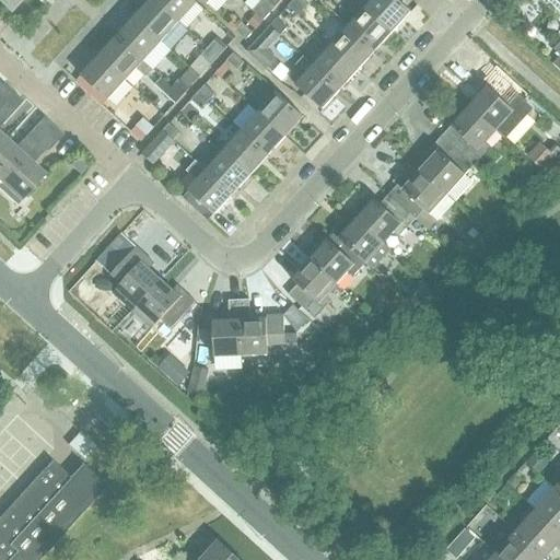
[(0,0),(0,2),(9,12),(20,0),(0,0)]
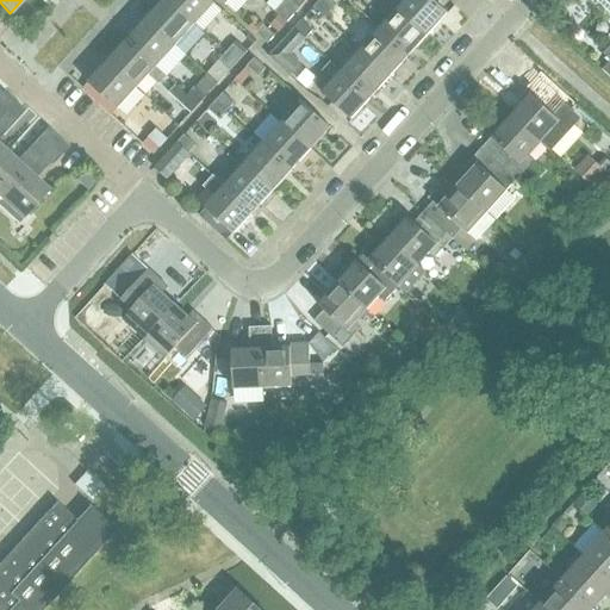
[(167,0),(162,0),(145,19),(175,47),(194,25),(167,0)]
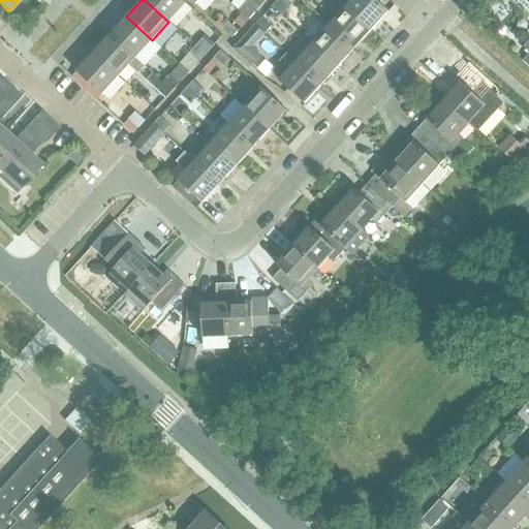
[(181,0),(145,0),(168,22),(185,3),(181,0)]
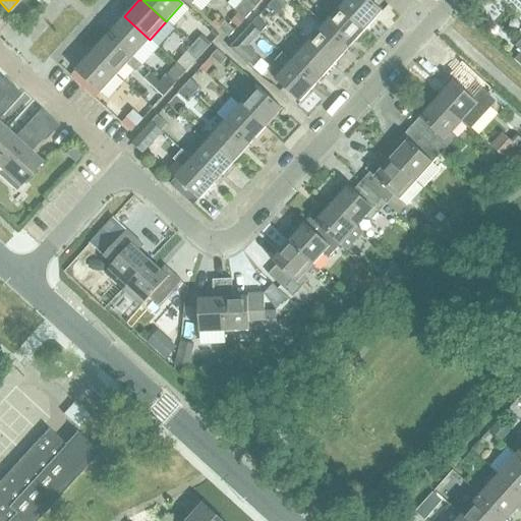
[(244,0),(235,10),(245,19),(255,7),(246,0),(244,0)]
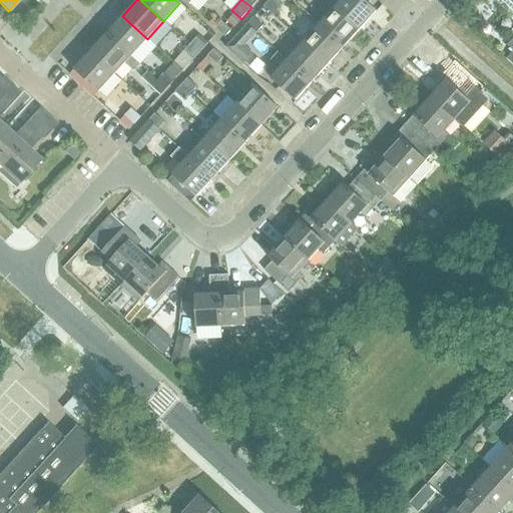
[(286,0),(269,0),(264,6),(274,15),(286,0)]
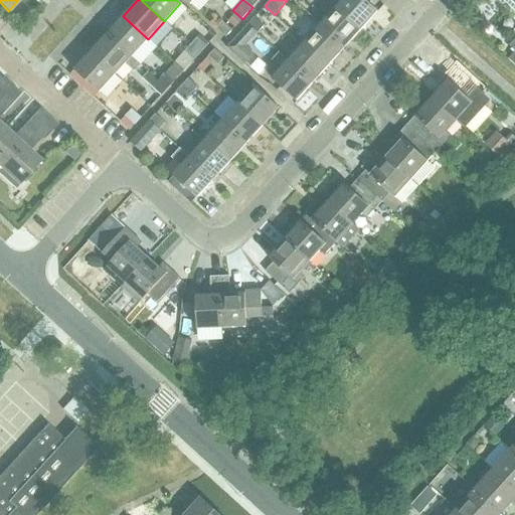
[(342,0),(337,7),(361,29),(378,11),(365,0),(342,0)]
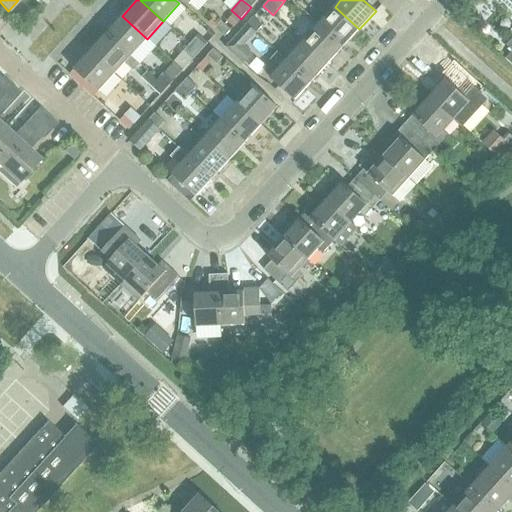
[(335,7),(318,25),(343,47),(359,29),(335,7)]
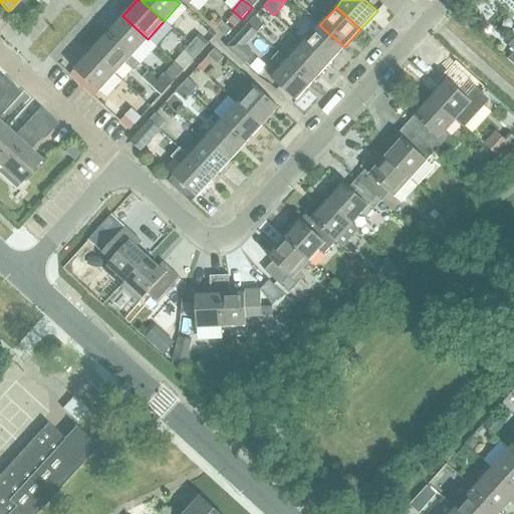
[(122,16),(106,34),(131,56),(148,39),(122,16)]
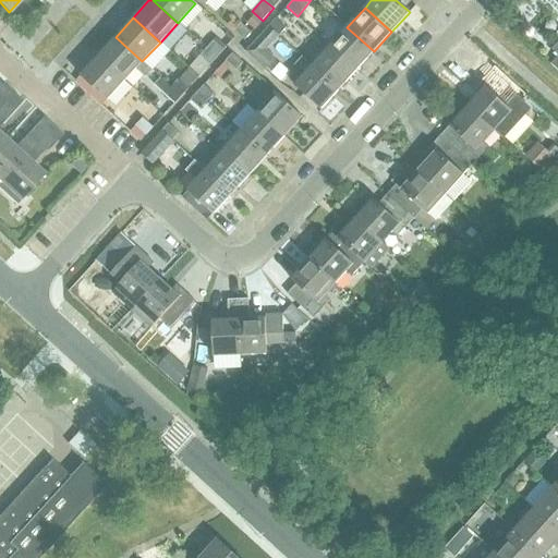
[(276,19),(269,26),(279,36),(286,28),(276,19)]
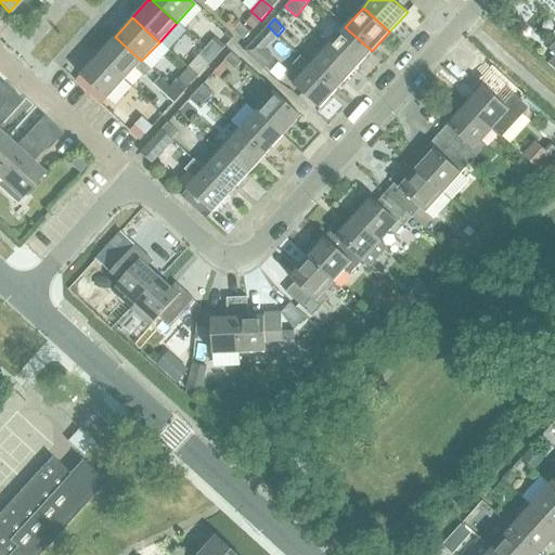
[(232,24),(230,22),(227,24),(243,39),(250,33),(236,20),(232,24)]
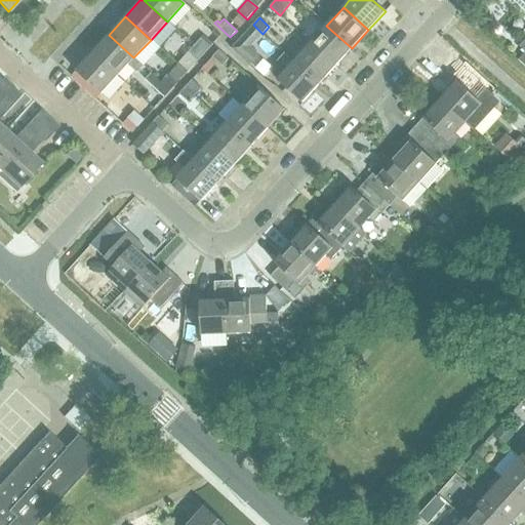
[(263,34),(253,25),(231,49),(249,66),(258,54),(250,47),(263,34)]
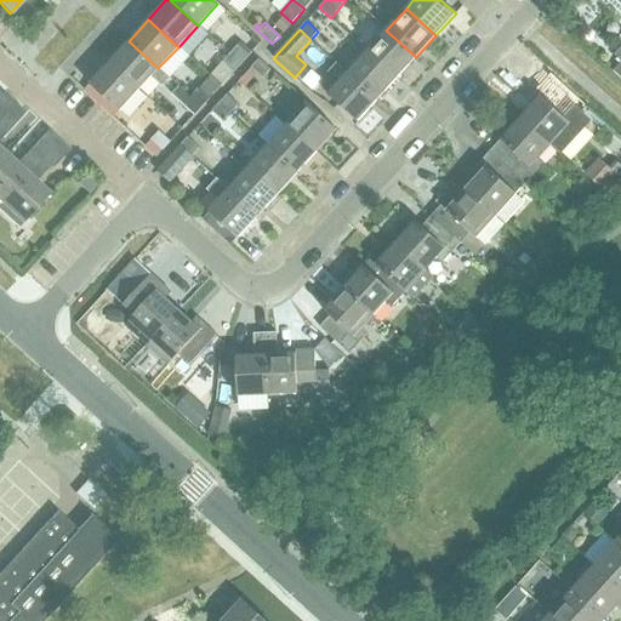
[(386,30),(366,51),(397,79),(416,57),(386,30)]
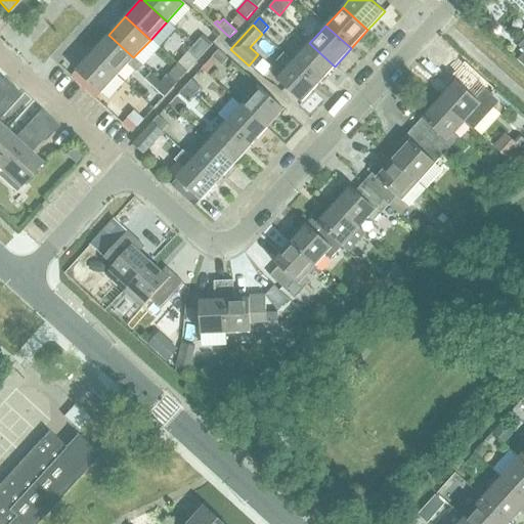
[(108,35),(92,52),(117,76),(127,66),(135,73),(142,66),(133,57),(108,35)]
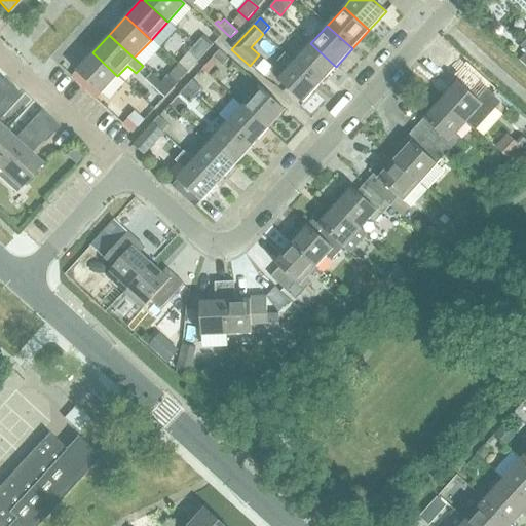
[(201,38),(194,46),(204,54),(211,47),(201,38)]
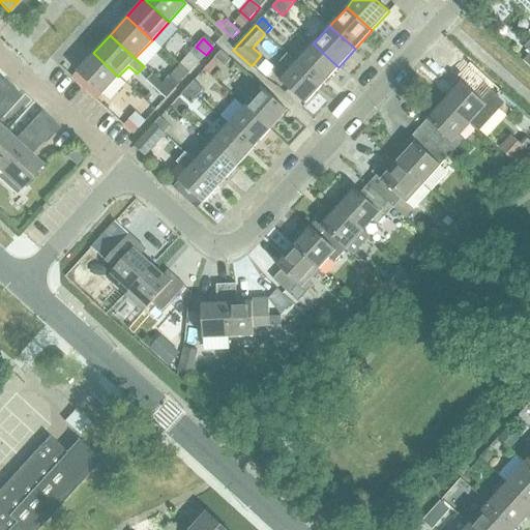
[(313,43),(296,62),(322,85),(339,67),(313,43)]
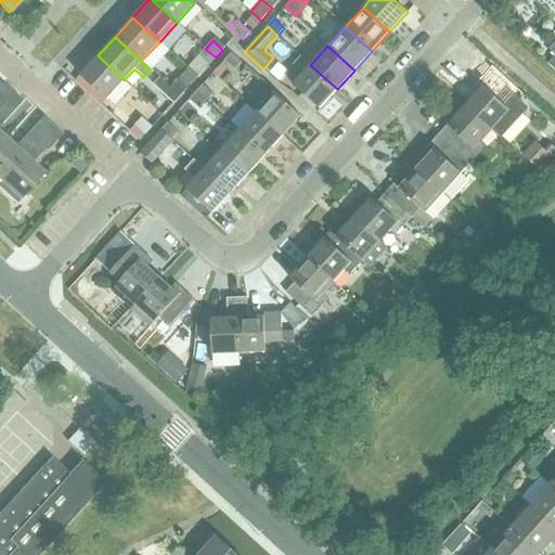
[(216,57),(205,49),(199,55),(209,64),(216,57)]
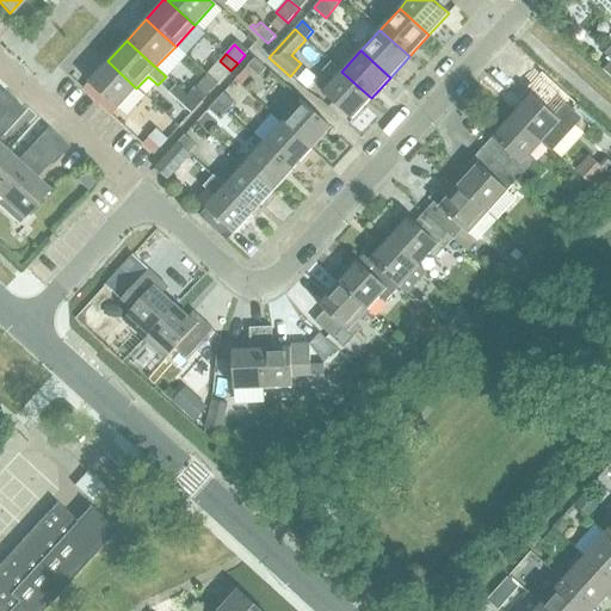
[(248,66),(259,75),(265,68),(254,59),(248,66)]
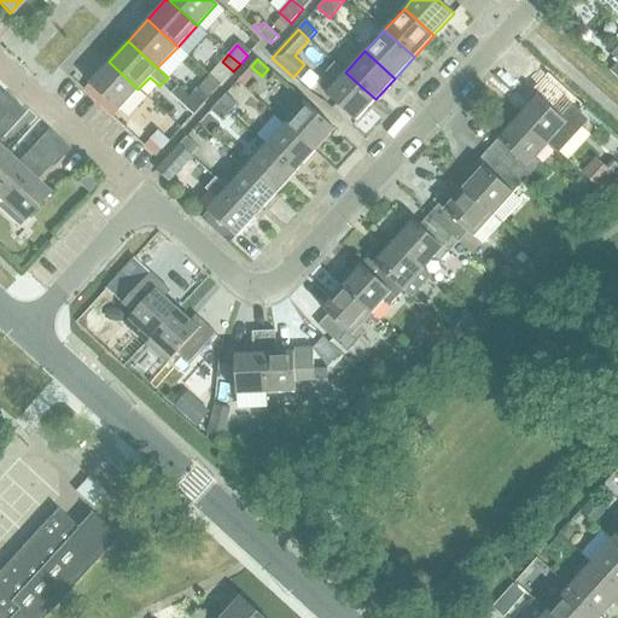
[(138,89),(109,62),(89,83),(118,110),(138,89)]
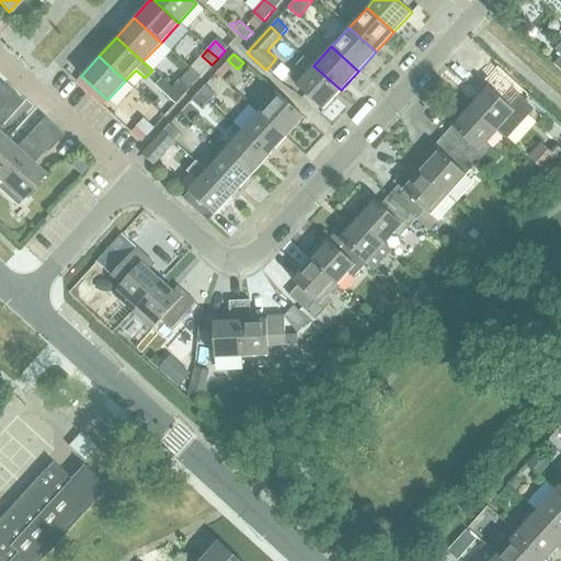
[(313,66),(304,57),(296,66),(306,75),(295,86),(322,111),(341,90),(313,66)]
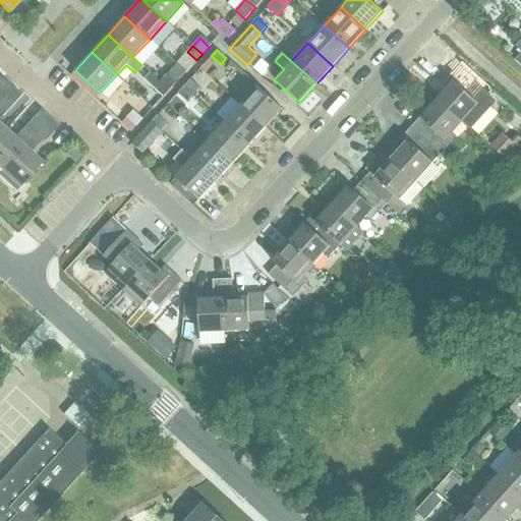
[(447,89),(437,100),(461,122),(468,129),(494,102),(457,67),(442,84),(447,89)]
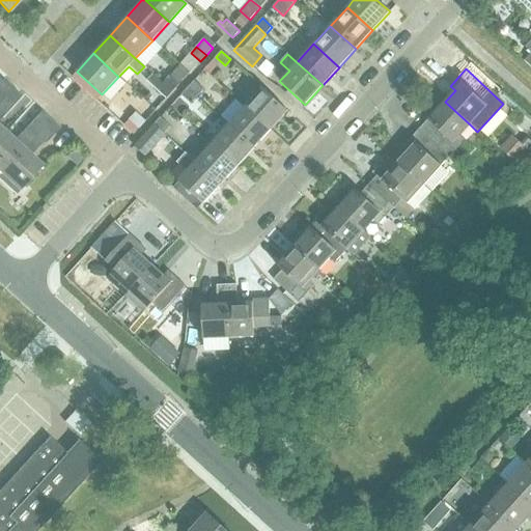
[(170,76),(163,83),(172,91),(179,85),(170,76)]
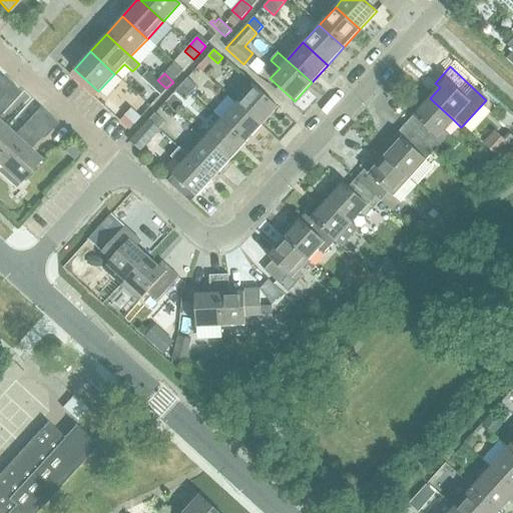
[(0,96),(12,84),(2,76),(0,78),(0,96)]
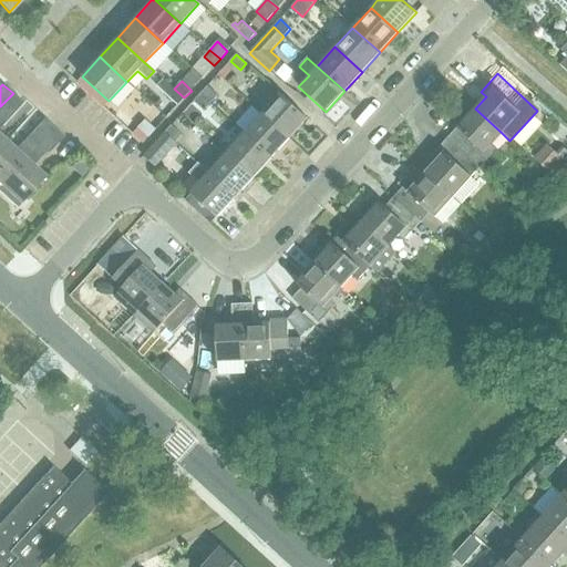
[(207,86),(200,94),(210,103),(217,95),(207,86)]
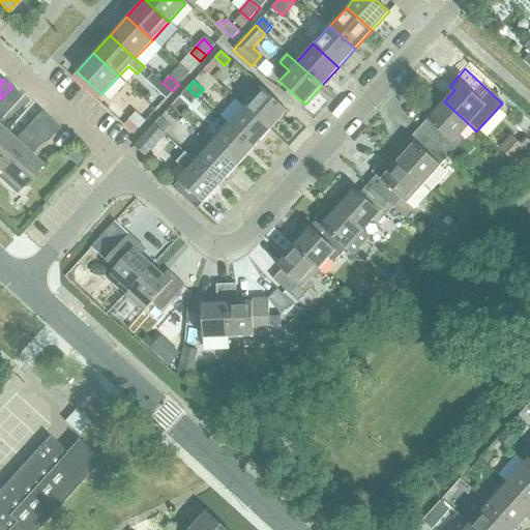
[(172,91),(163,83),(157,89),(167,98),(172,91)]
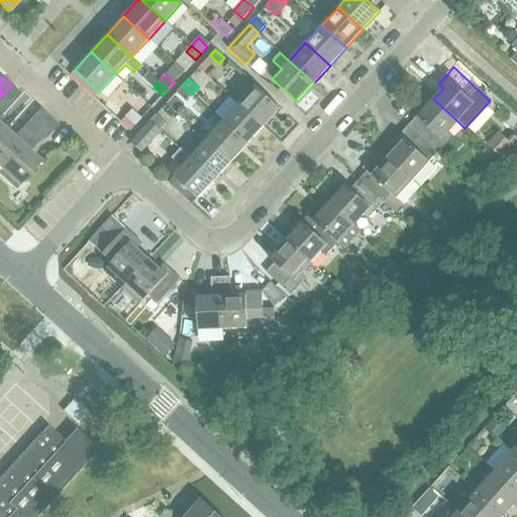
[(0,97),(0,133),(5,128),(0,123),(0,111),(1,111),(3,113),(21,94),(12,85),(0,97)]
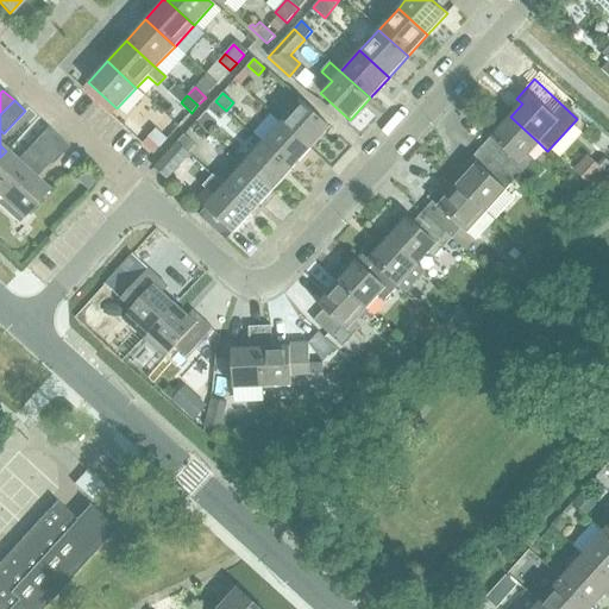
[(226,111),(215,101),(208,110),(219,119),(226,111)]
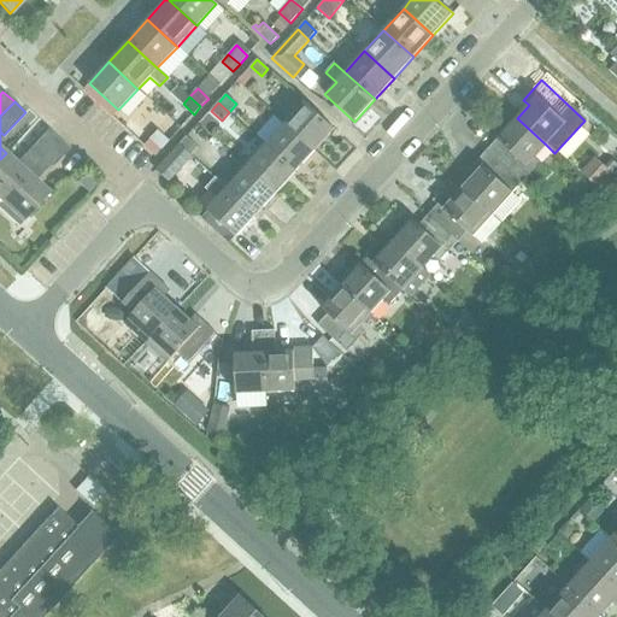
[(304,103),(285,123),(316,152),(334,131),(304,103)]
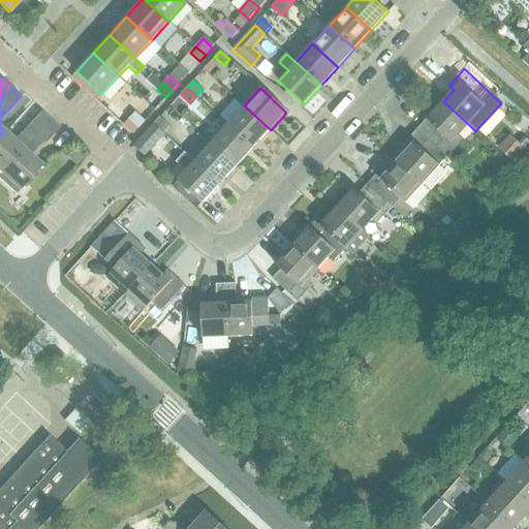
[(429,117),(417,129),(447,157),(464,139),(459,135),(468,124),(443,101),(429,117)]
